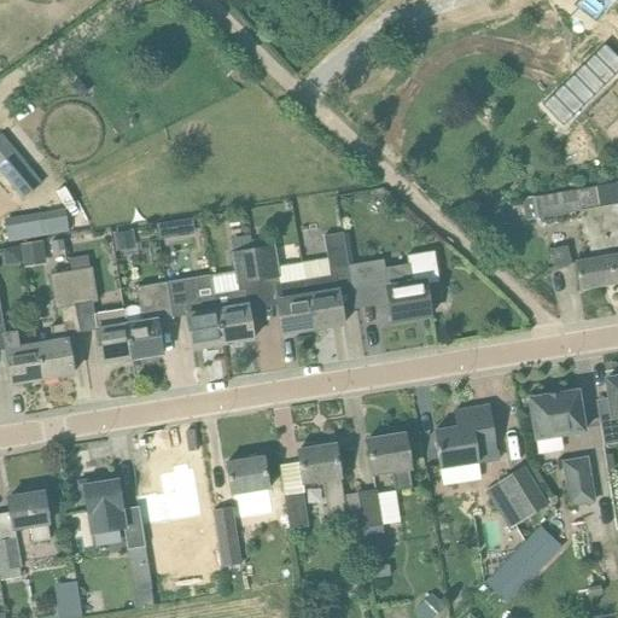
[(592,28),(614,1),(613,0),(558,0),(564,5),(566,0),(572,0),(583,9),(577,16),(592,28)]
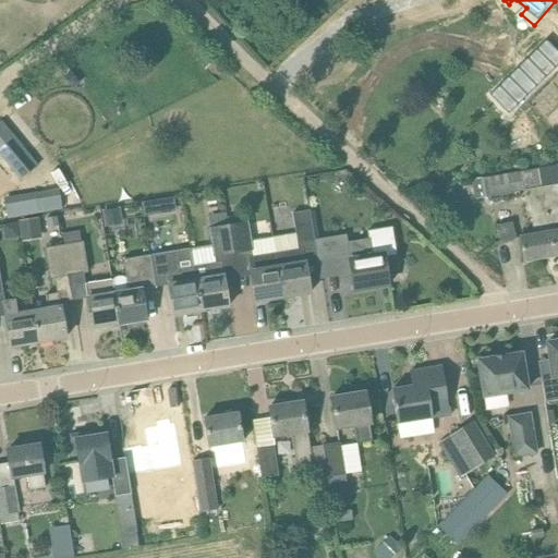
[(73,76),(67,82),(72,89),(80,84),(74,76),(73,76)]
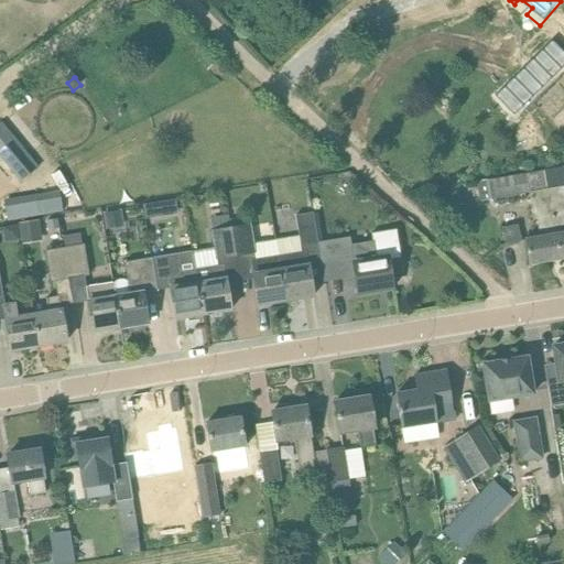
[(494,121),(502,111),(491,100),(481,111),(494,121)]
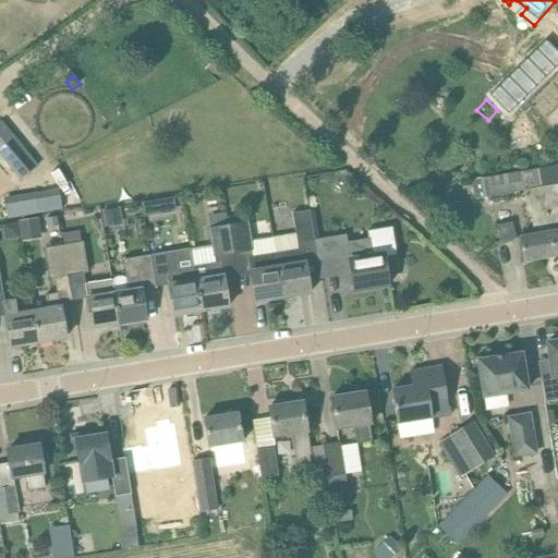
[(31,157),(1,121),(0,121),(0,145),(17,168),(31,157)]
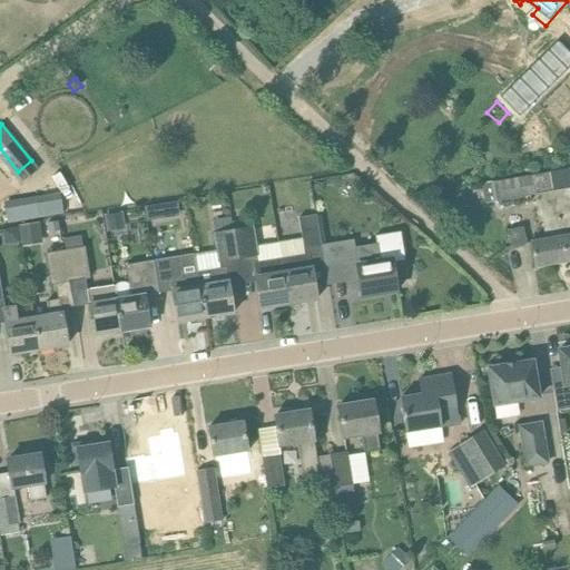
[(569,262),(569,168),(551,172),(566,263),(569,262)]
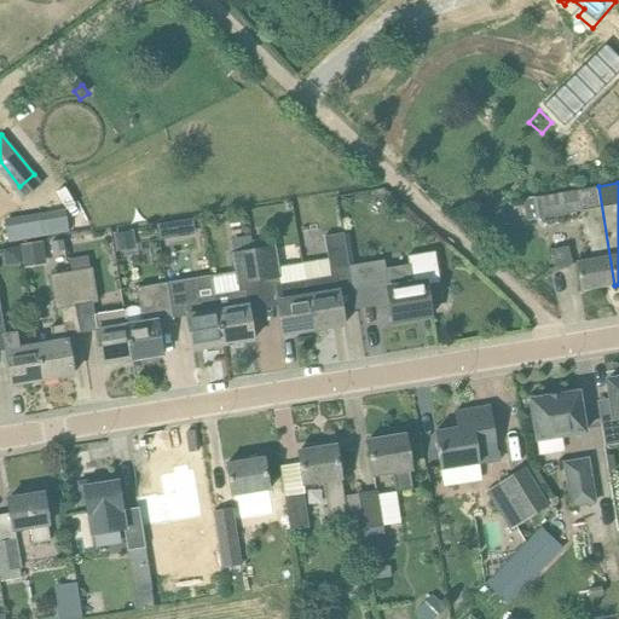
[(582,291),(614,285),(599,186),(563,192),(541,197),(544,218),(582,212),(586,242),(590,241),(593,260),(577,262),(582,291)]
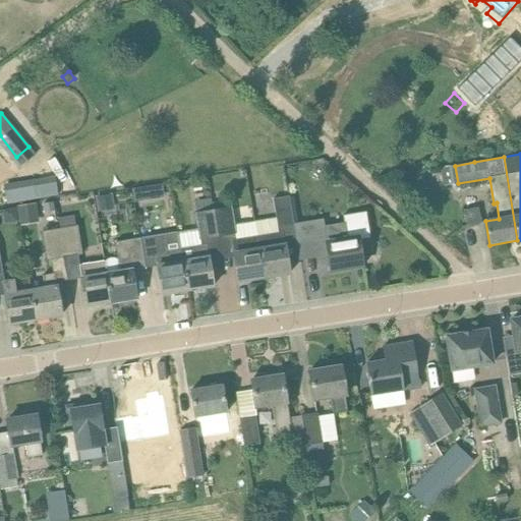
[(74,175),(38,177),(39,197),(75,195),(74,175)]
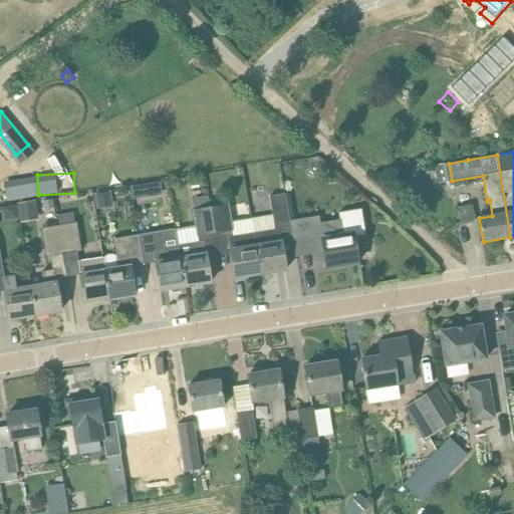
[(143,186),(131,187),(133,201),(145,199),(143,186)]
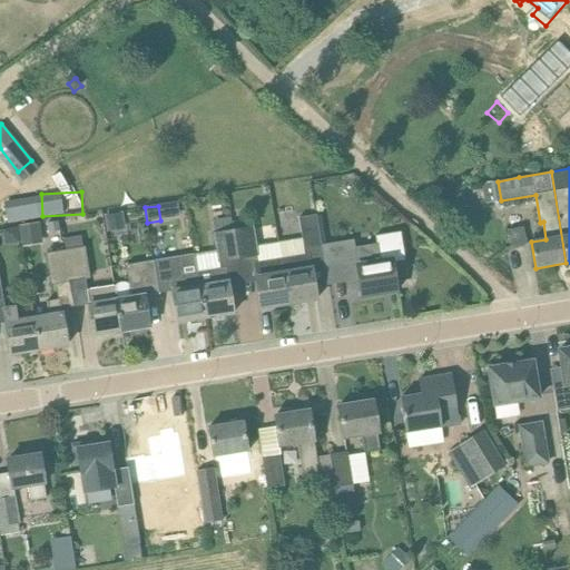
[(312,268),(308,248),(322,246),(317,216),(298,219),(302,239),(278,243),(288,304),(317,300),(312,268)]
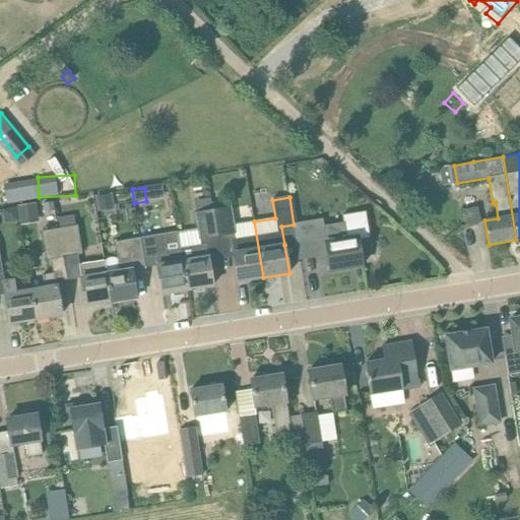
[(213,210),(217,237),(236,234),(232,208),(228,208),(226,203),(212,205),(213,210)]
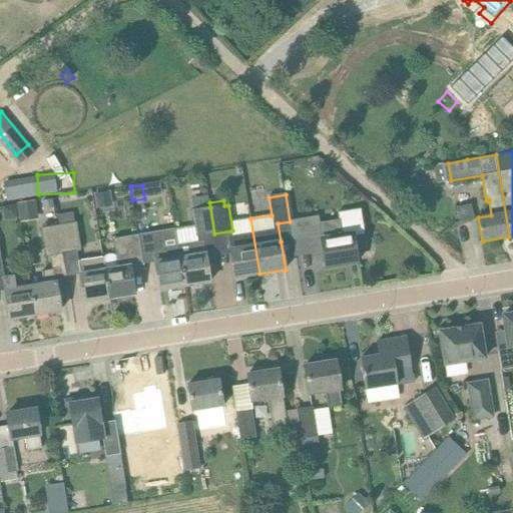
[(35,201),(18,204),(21,222),(38,219),(35,201)]
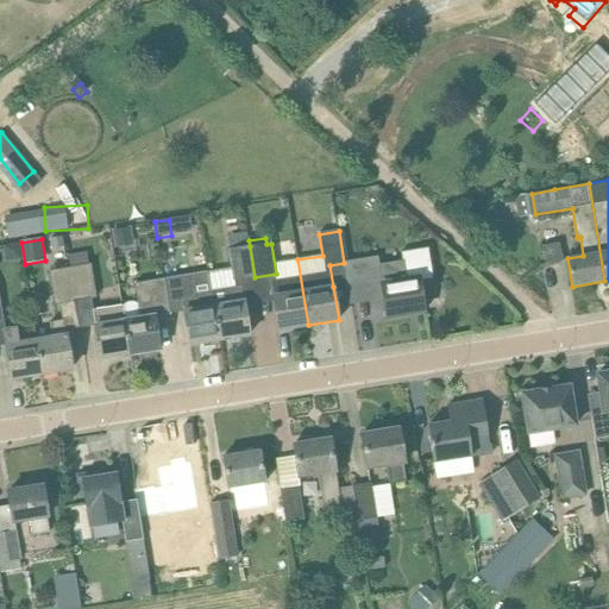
[(49,256),(66,255),(66,240),(49,240),(49,256)]
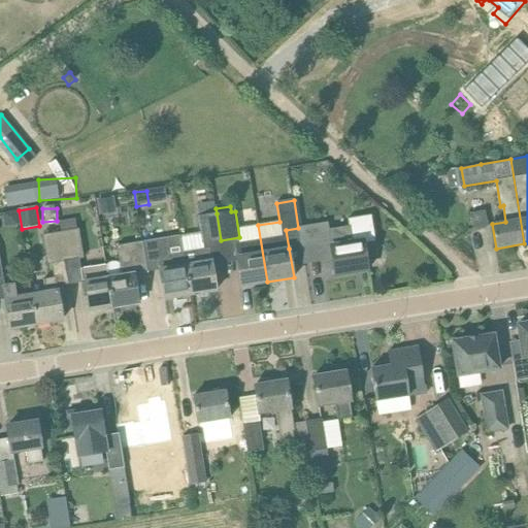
[(489,209),(472,211),(474,227),(491,225),(489,209)]
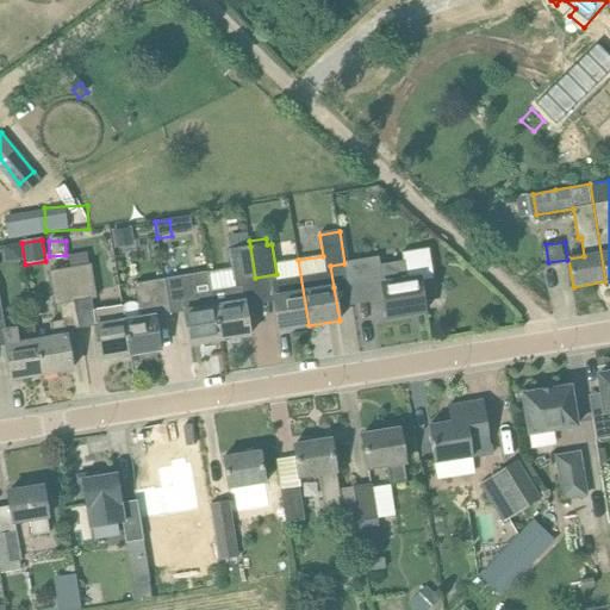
[(250,247),(229,250),(235,281),(255,278),(250,247)]
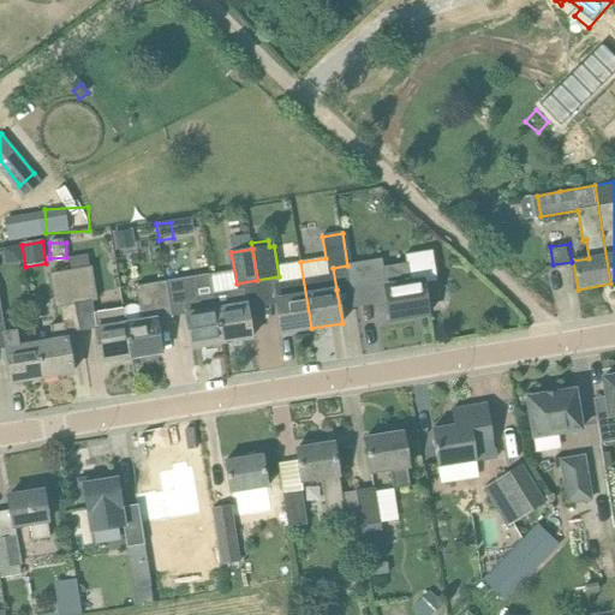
[(410,284),(384,287),(390,321),(429,314),(424,284),(437,281),(433,251),(405,255),(410,284)]
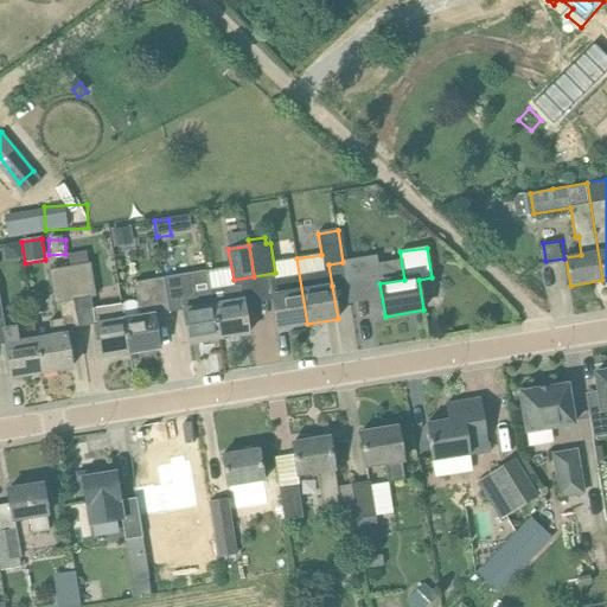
[(90,263),(70,266),(70,267),(76,300),(96,296),(90,263)]
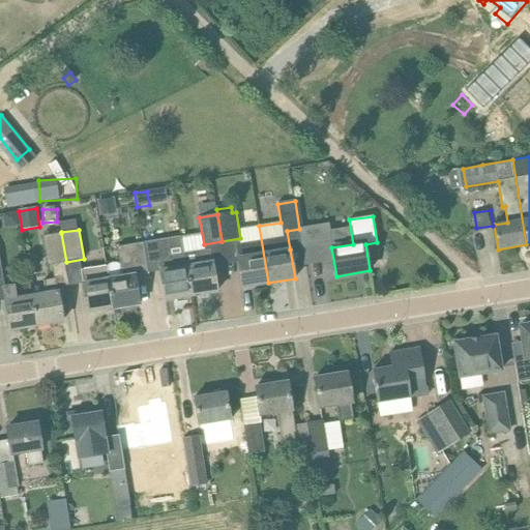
[(47,265),(66,262),(61,233),(42,236),(47,265)]
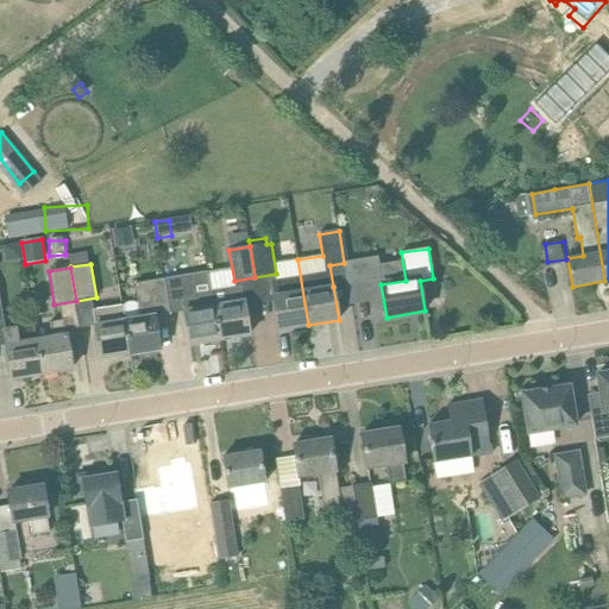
[(192,275),(164,280),(169,314),(184,312),(189,345),(219,340),(212,295),(195,297),(192,275)]
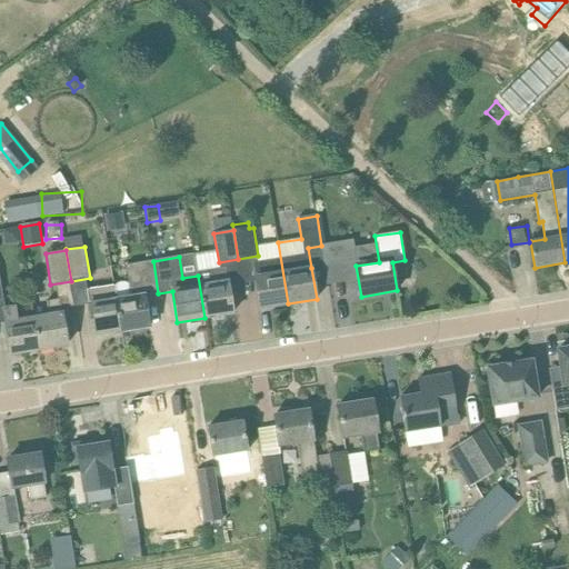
[(145,296),(158,293),(153,261),(126,266),(129,282),(120,283),(117,285),(116,286),(115,286),(117,300),(121,331),(150,327),(145,296)]
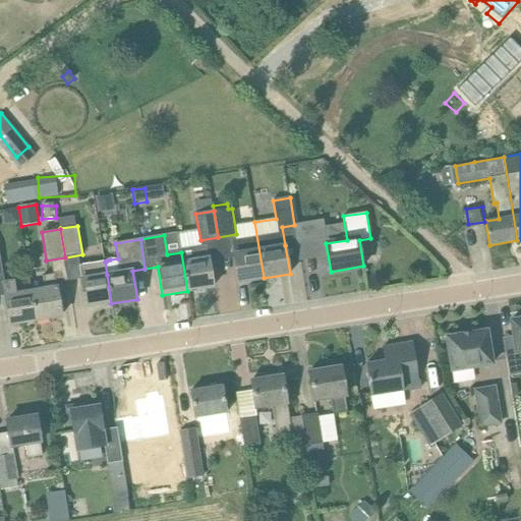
[(257,239),(232,244),(234,253),(238,282),(264,278),(257,239)]
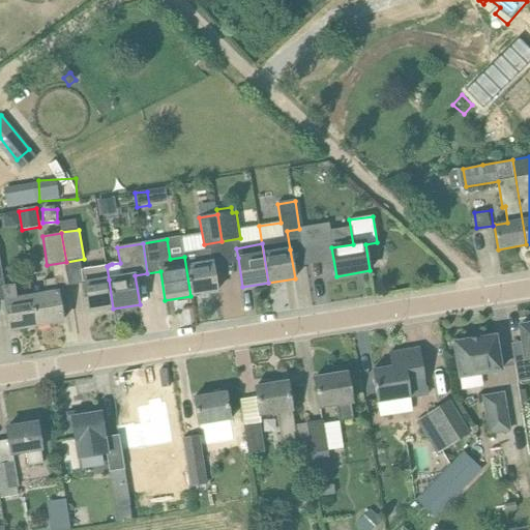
[(212,262),(210,253),(184,257),(190,296),(217,291),(212,262)]
